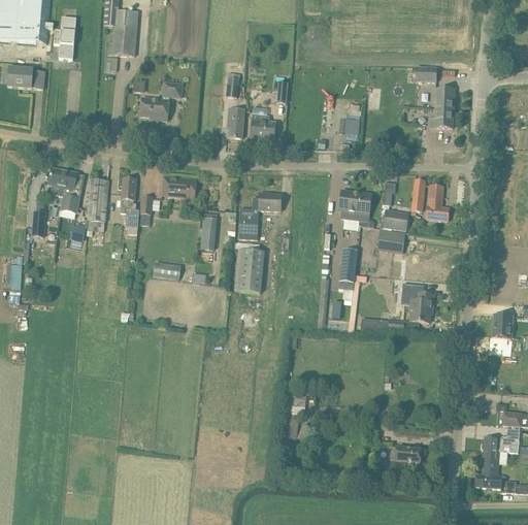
[(0,0),(0,38),(46,42),(50,0),(0,0)]
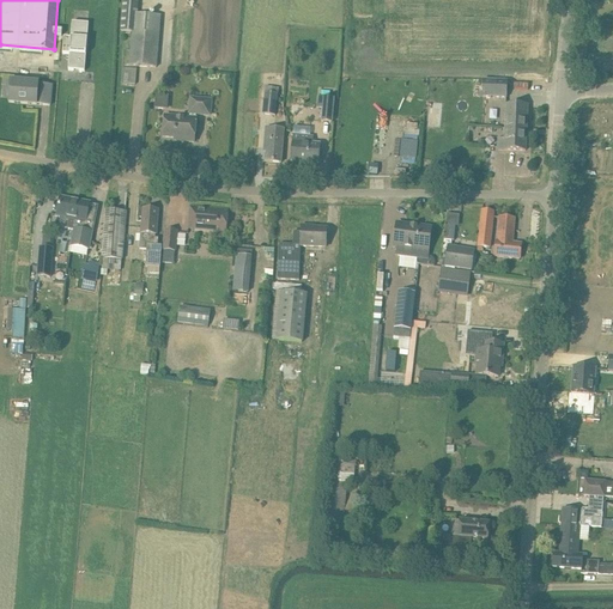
[(123,0),(123,5),(121,28),(132,29),(134,11),(134,0),(123,0)]
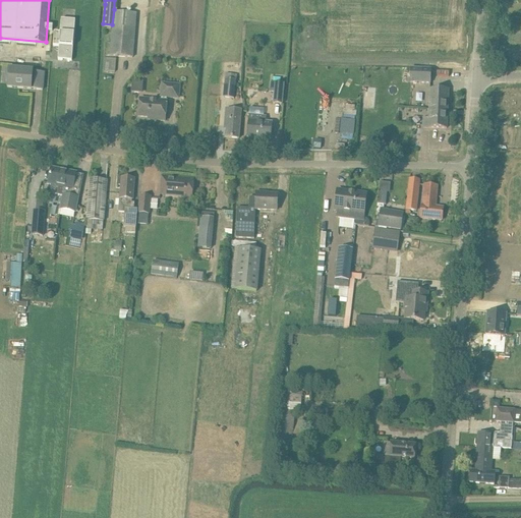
[(136,11),(114,9),(112,24),(110,53),(132,55),(136,11)]
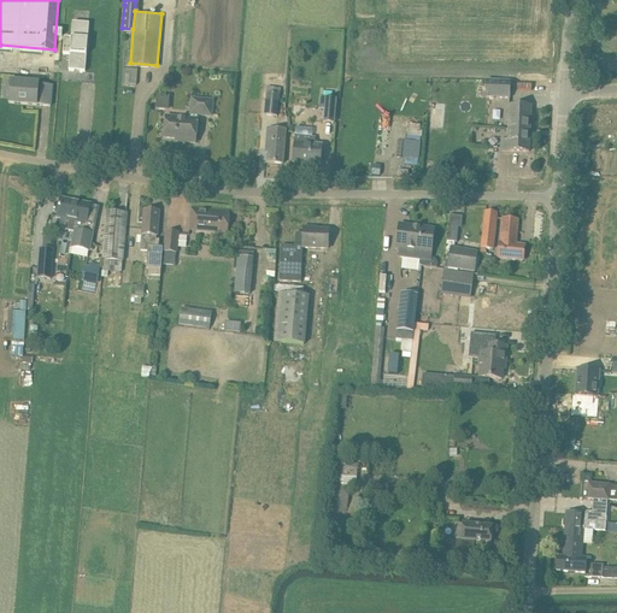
[(64,34),(63,51),(70,52),(69,68),(86,69),(89,21),(72,19),(71,35),(64,34)]
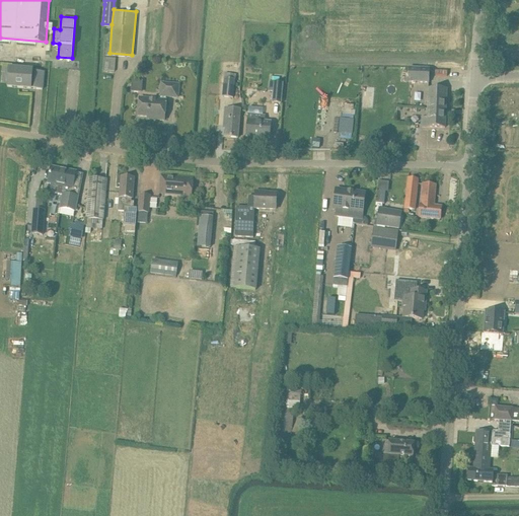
[(410,65),(409,79),(429,80),(430,66),(410,65)]
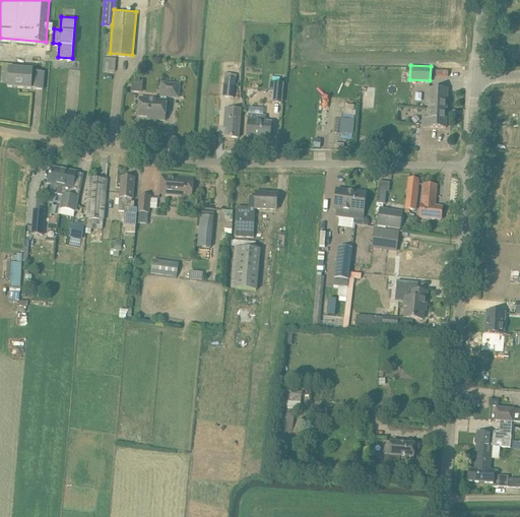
[(33,68),(9,67),(7,84),(31,86),(34,86),(43,87),(44,69),(36,69),(33,69),(33,68)]
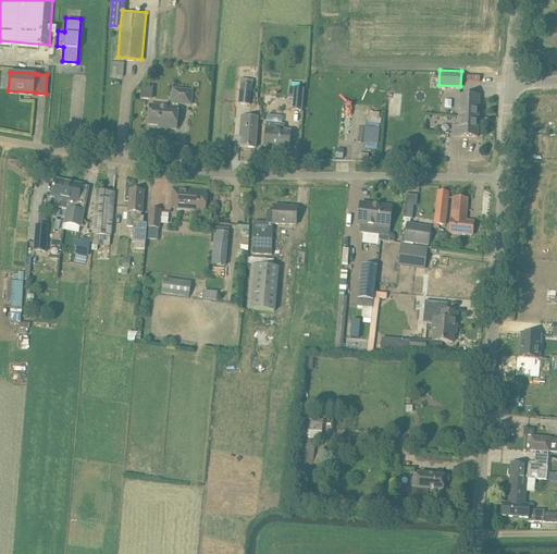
[(254,77),(242,76),(238,101),(250,102),(254,77)]
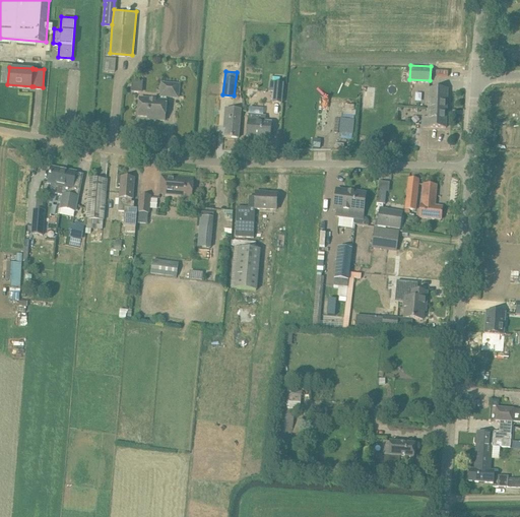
[(283,80),(269,79),(269,89),(273,89),(272,101),(281,102),(283,80)]
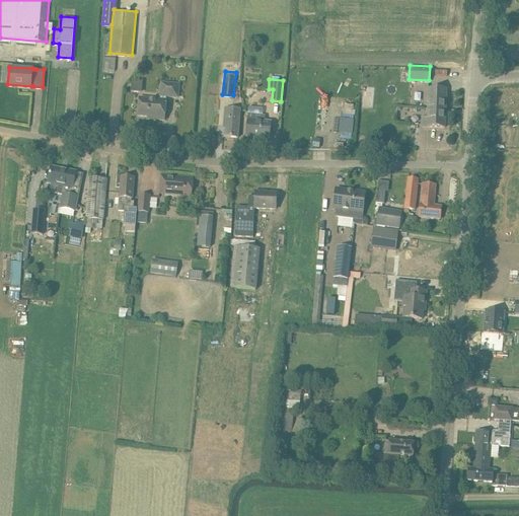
[(178,83),(162,81),(160,97),(140,95),(138,114),(152,115),(152,117),(164,118),(166,94),(177,95),(178,83)]
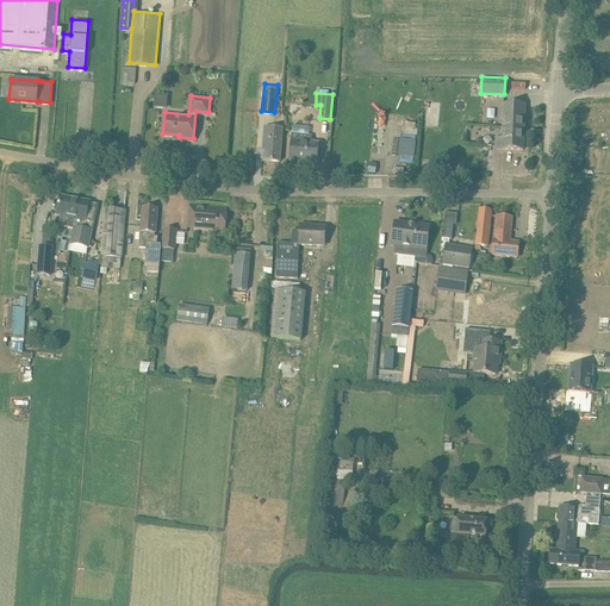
[(526,102),(503,101),(502,136),(496,136),(496,147),(523,147),(526,102)]
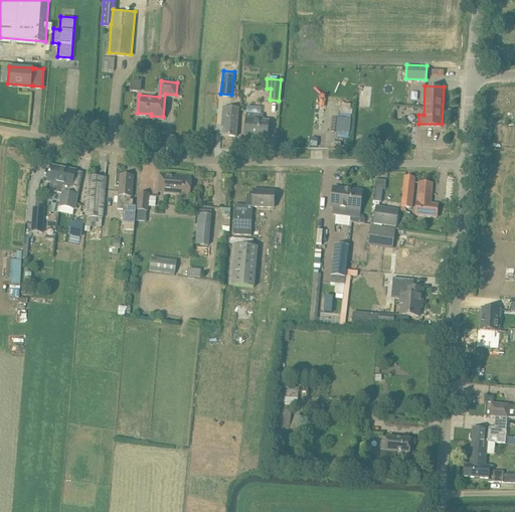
[(340,103),(339,134),(352,134),(353,103),(340,103)]
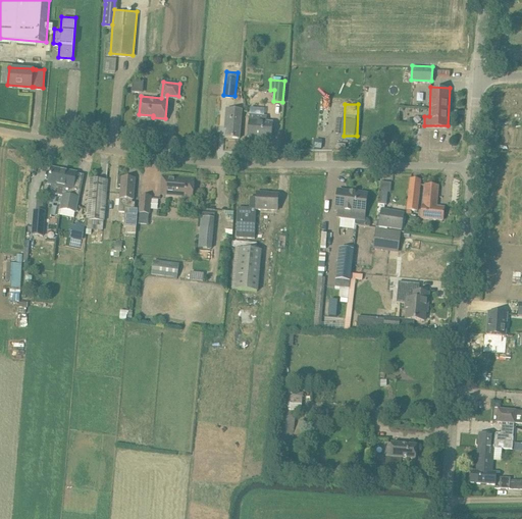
[(225,123),(227,124),(226,135),(240,137),(242,108),(226,107),(225,123)]
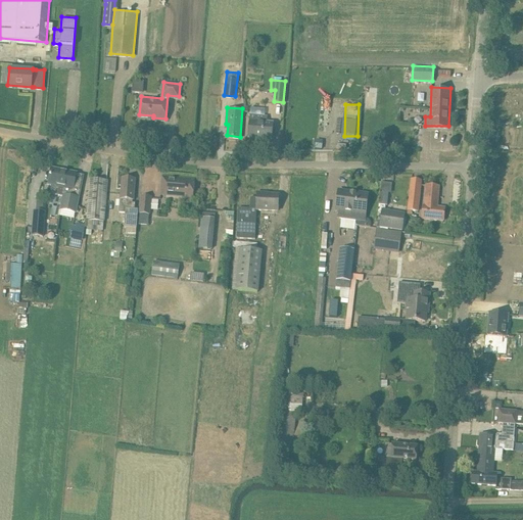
[(268,114),(250,112),(247,136),(272,138),(274,121),(267,120),(268,114)]
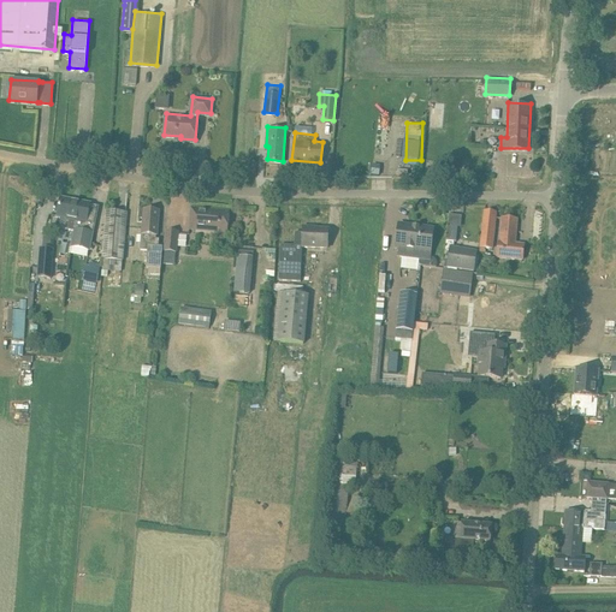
[(33,178),(31,190),(43,192),(45,180),(33,178)]
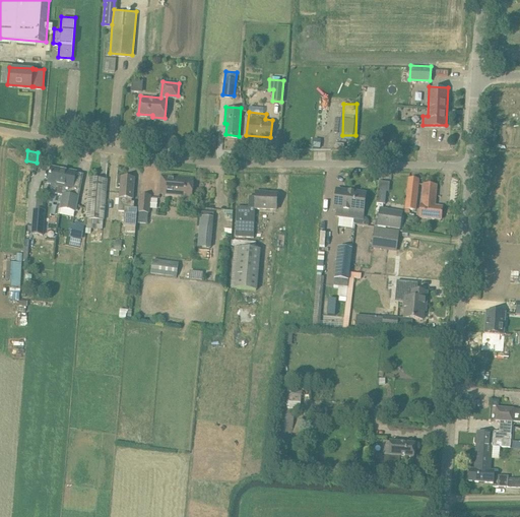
[(64,192),(64,190),(78,193),(80,186),(73,185),(76,170),(52,165),(49,181),(56,183),(55,191),(63,192),(60,206),(75,209),(78,195),(64,192)]
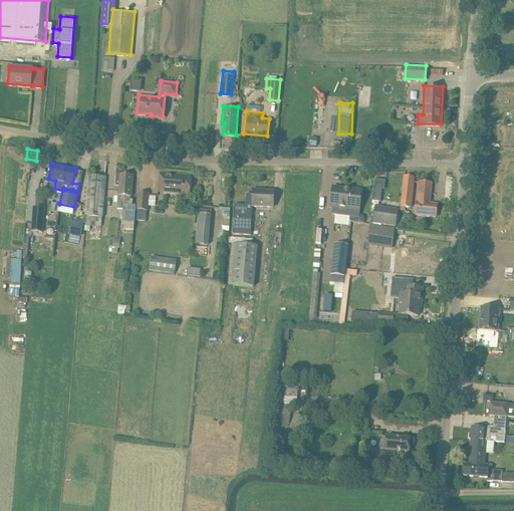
[(115,172),(115,181),(118,181),(118,182),(117,194),(117,200),(116,207),(122,207),(121,221),(124,221),(123,227),(134,227),(134,222),(135,222),(136,204),(133,203),(134,198),(131,198),(131,194),(132,194),(133,184),(133,174),(115,172)]
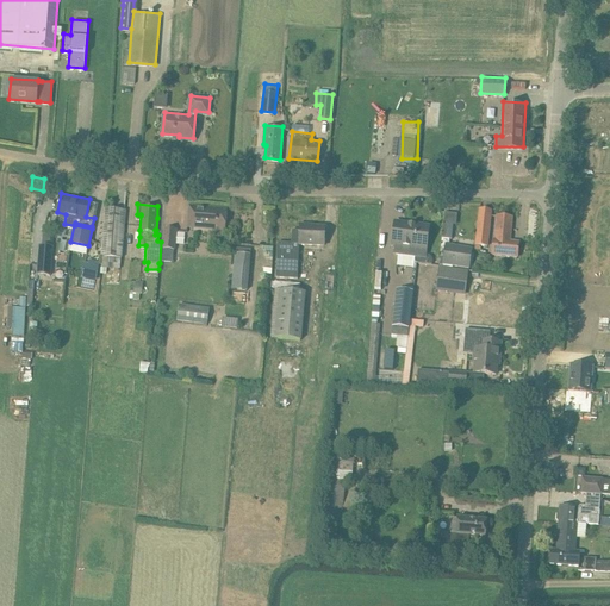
[(228,207),(190,204),(187,224),(225,226),(228,207)]
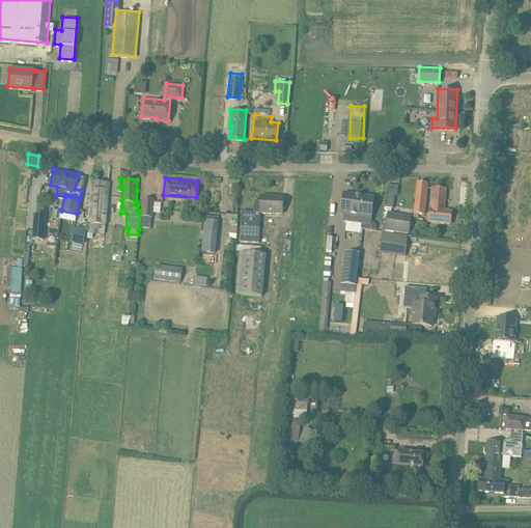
[(91,190),(88,221),(105,222),(108,191),(109,182),(92,179),(91,190)]
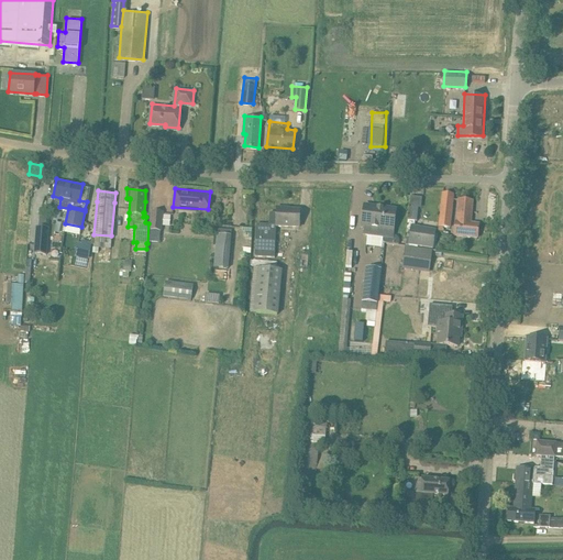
[(453,193),(443,191),(439,223),(450,224),(453,193)]
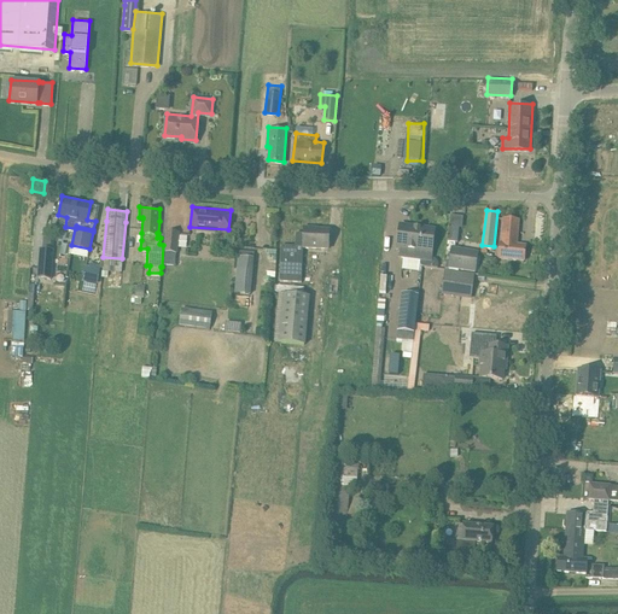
[(517,241),(519,217),(503,216),(501,240),(500,240),(499,255),(524,257),(526,243),(517,241)]
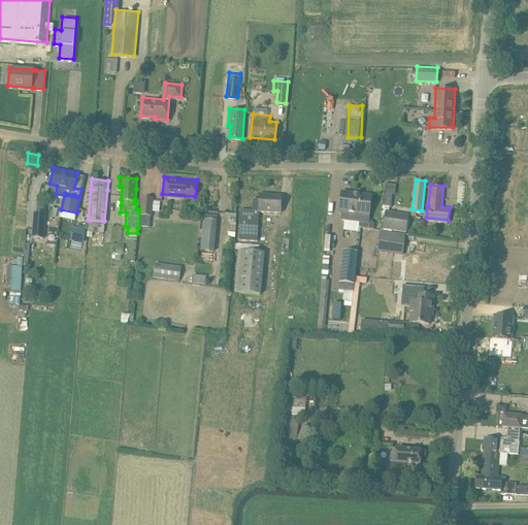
[(368,219),(371,194),(342,190),(339,209),(342,209),(341,218),(360,221),(359,223),(361,225),(373,227),(374,225),(374,223),(373,221),(372,219),(368,219)]
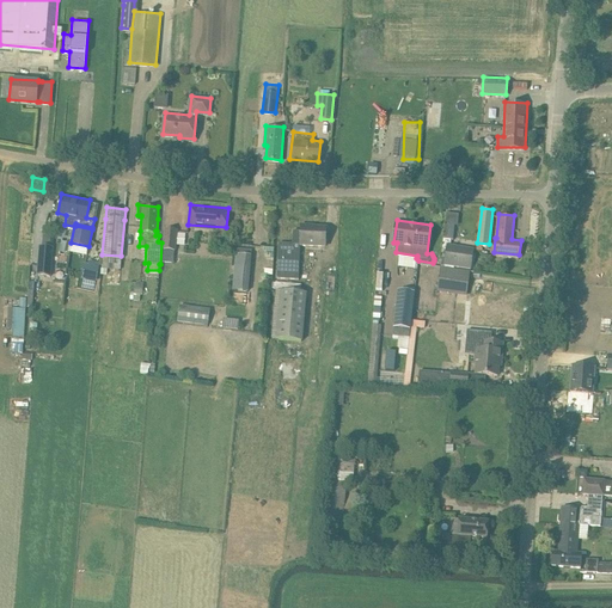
[(293,241),(293,243),(325,244),(326,225),(310,225),(310,223),(301,222),(301,228),(293,228),(293,241)]
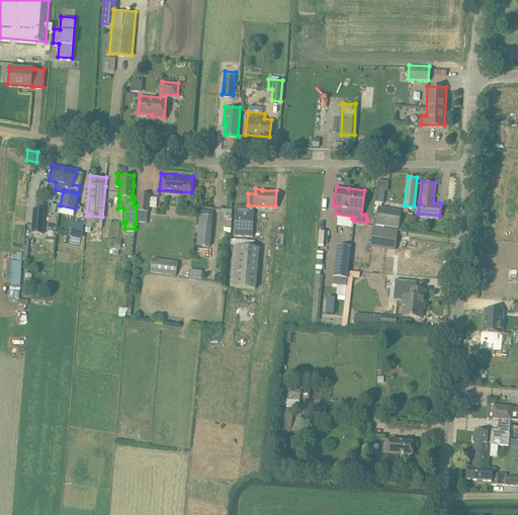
[(383,200),(384,189),(376,188),(375,200),(381,200),(383,200)]
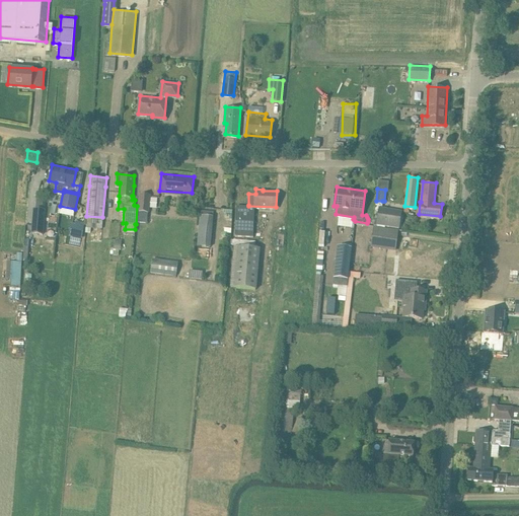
[(151,193),(140,192),(138,210),(139,210),(138,220),(147,221),(148,211),(149,211),(151,193)]
